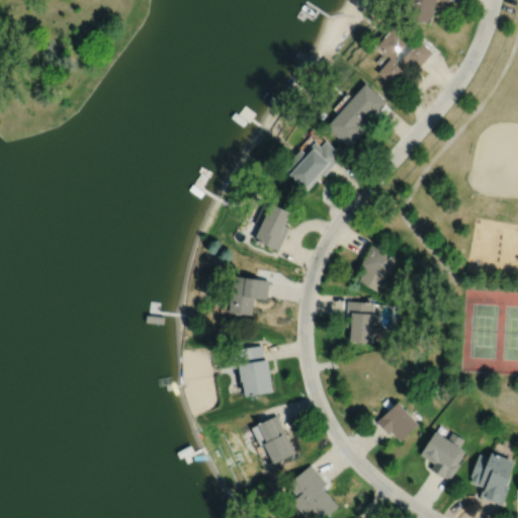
[(447,0),(447,1),(444,0),(434,0),(428,21),(399,13),(403,0),(447,0)]
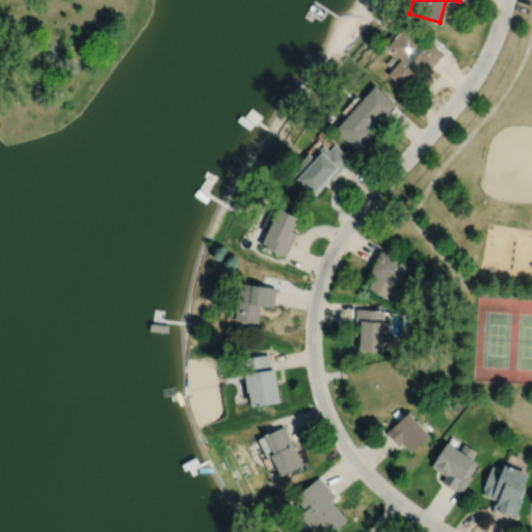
[(401,27),(384,45),(399,58),(386,73),(404,89),(420,72),(415,67),(419,61),(427,70),(442,53),(426,38),(421,45),(401,27)]
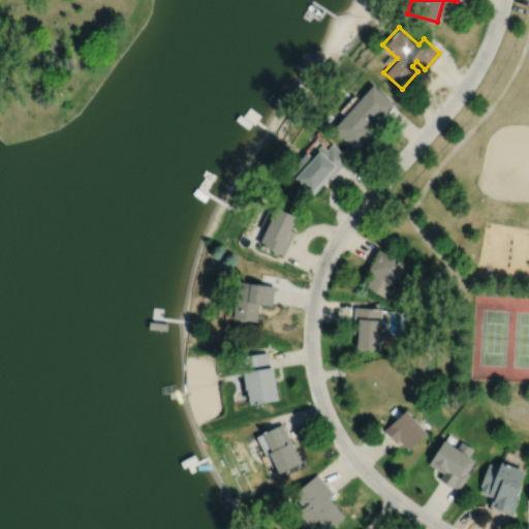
[(370,84),(358,98),(352,94),(338,111),(343,115),(331,128),(354,150),(372,130),(368,126),(376,116),(379,119),(393,103),(370,84)]
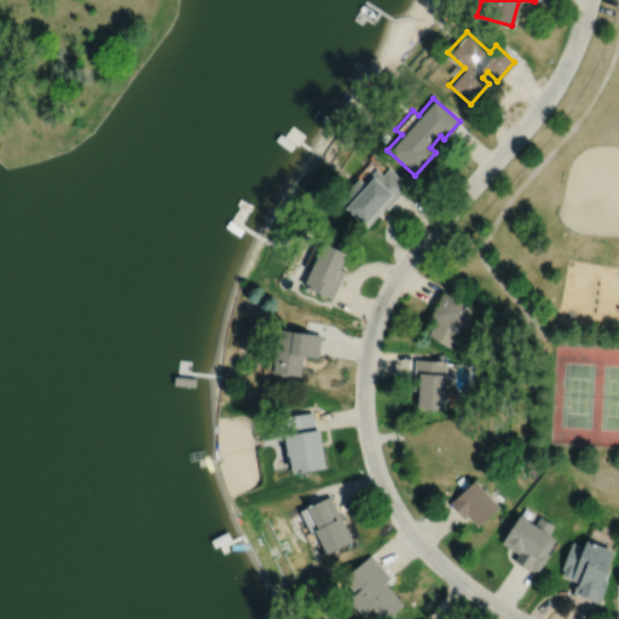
[(387,167),(381,174),(374,168),(362,183),(359,179),(339,202),(340,202),(333,210),(341,217),(347,209),(352,213),(351,215),(360,225),(362,224),(364,226),(383,206),(386,208),(406,185),(387,167)]
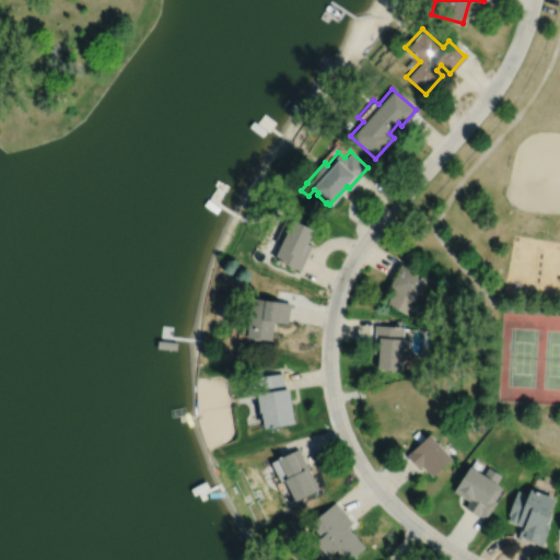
[(293,221),(275,259),(301,271),(313,246),(308,244),(315,231),(293,221)]
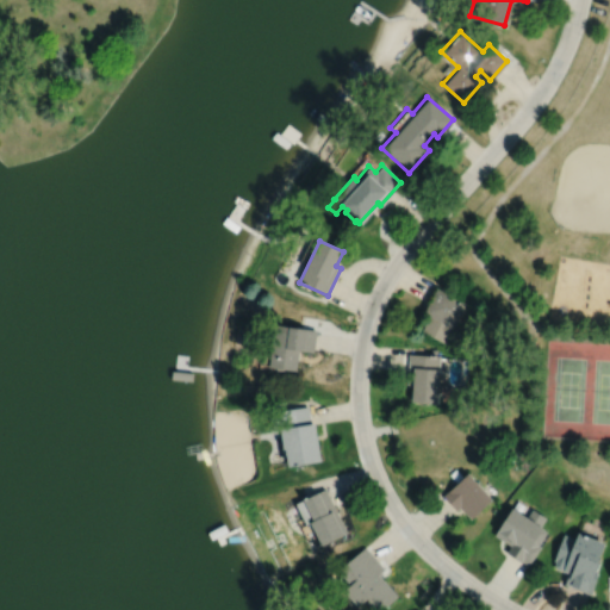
[(434,288),(422,313),(427,316),(419,331),(443,342),(450,328),(452,329),(465,304),(434,288)]
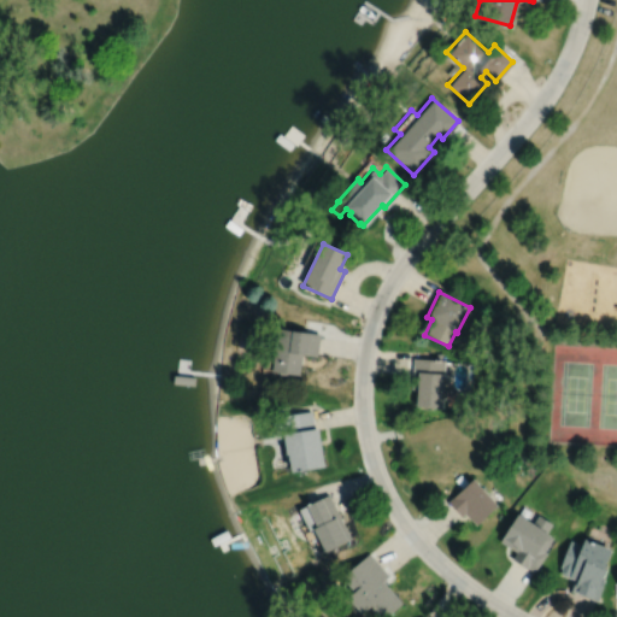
[(278,329),(272,372),(300,376),(303,356),(317,358),(321,335),(278,329)]
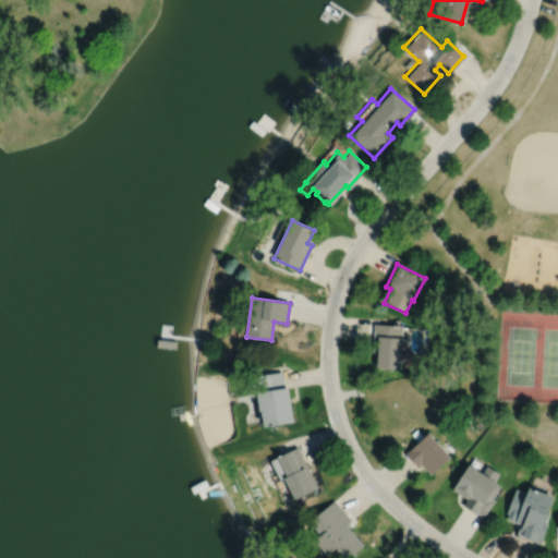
[(373,324),(371,352),(375,352),(374,368),(397,370),(399,340),(400,340),(401,326),(373,324)]
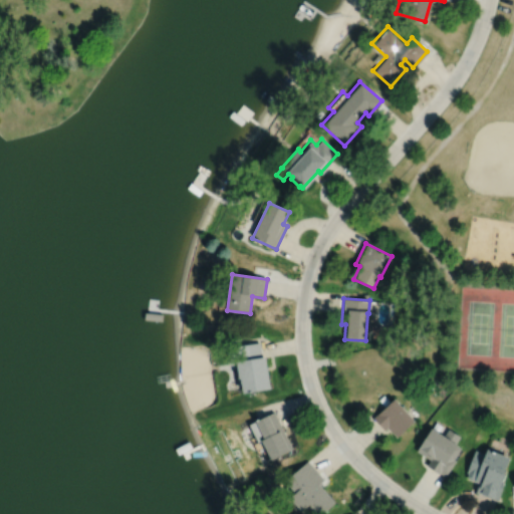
[(227,348),(230,366),(237,365),(239,380),(241,380),(243,396),(266,392),(265,390),(270,389),(265,358),(262,358),(260,343),(227,348)]
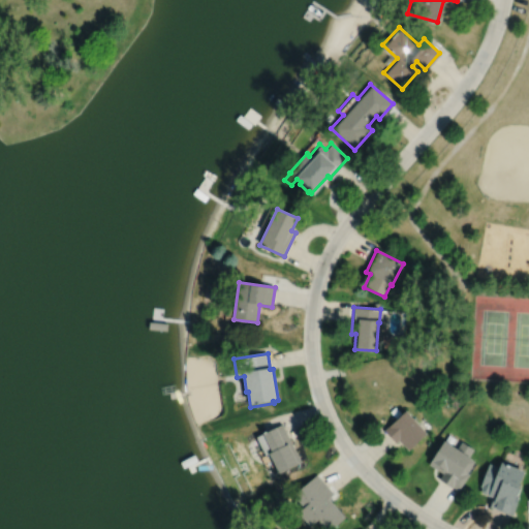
[(389,411),(395,417),(400,413),(394,407),(389,411)]
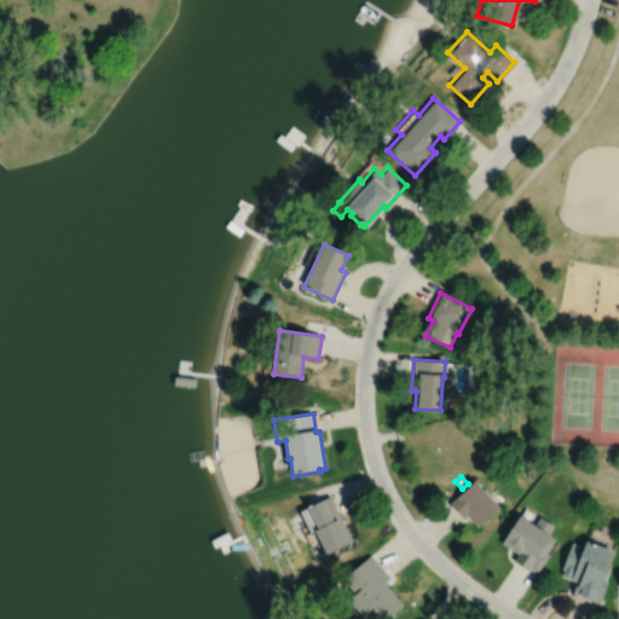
[(472,481),(447,504),(461,519),(464,516),(475,528),(497,508),(491,502),(492,501),(484,490),(481,491),(472,481)]
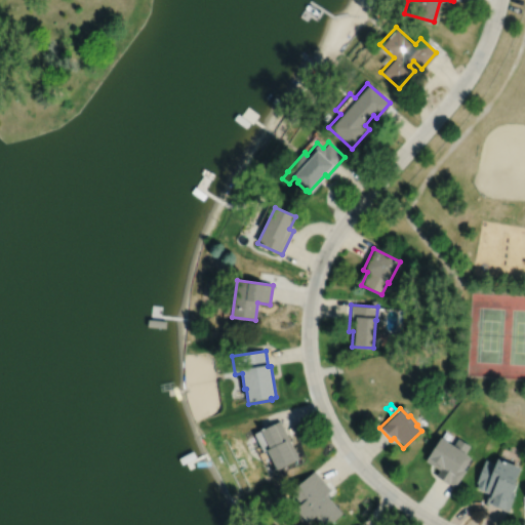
[(254,431),(264,449),(269,447),(278,467),(299,456),(280,417),(254,431)]
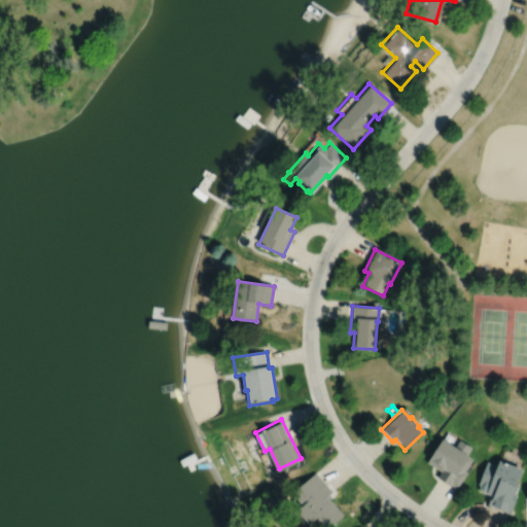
[(441,440),(426,463),(441,472),(436,479),(449,487),(450,486),(456,489),(466,472),(464,471),(471,460),(465,456),(470,447),(459,440),(454,449),(441,440)]
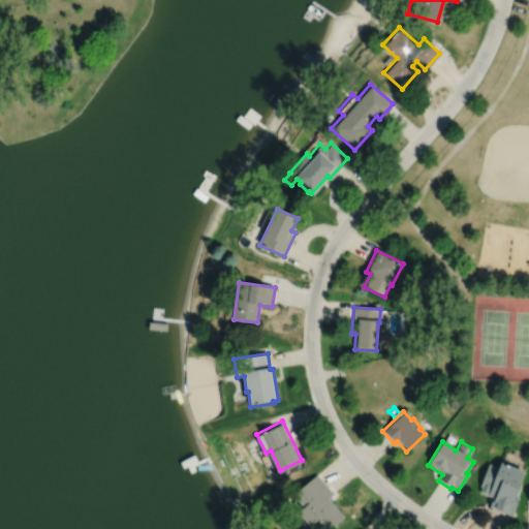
[(488,463),(478,487),(480,488),(479,491),(478,493),(480,493),(485,495),(487,496),(492,498),(489,507),(511,516),(518,498),(514,497),(523,472),(499,463),(498,467),(488,463)]
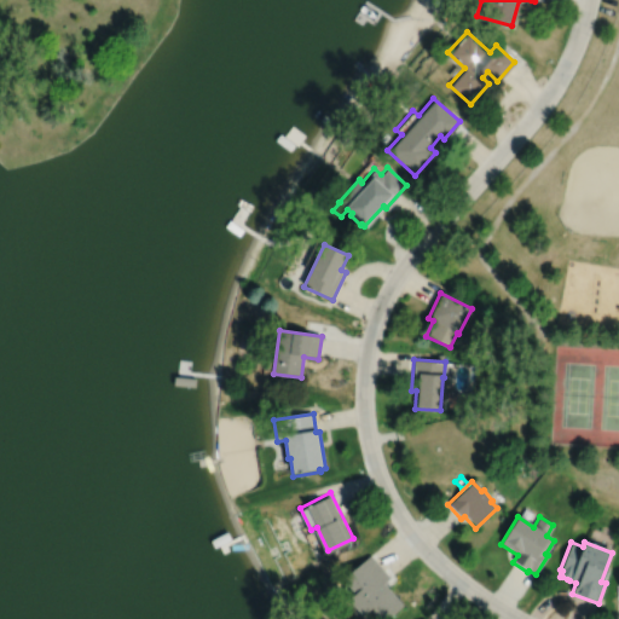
[(371,551),(345,574),(357,589),(350,595),(364,612),(371,606),(383,618),(386,618),(404,602),(385,579),(391,574),(371,551)]
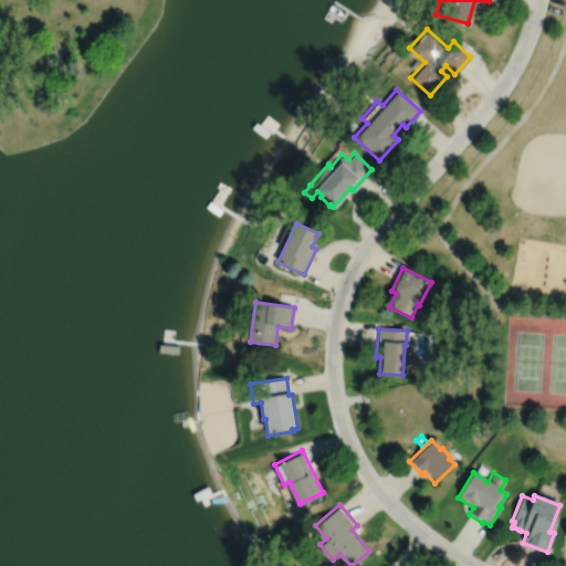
All buildings are outlined.
